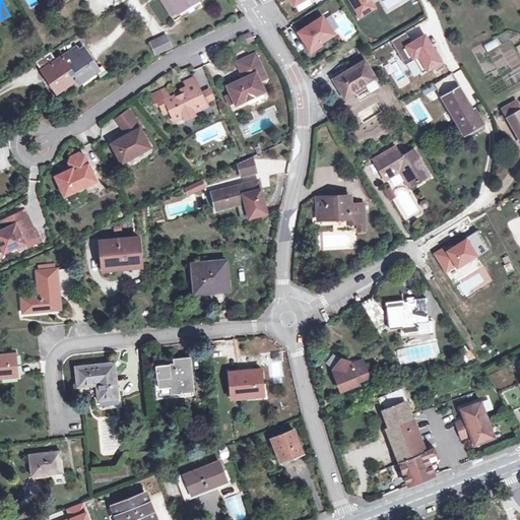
[(169,0),(172,3),(166,7),(175,22),(197,7),(195,3),(198,0),(169,0)]
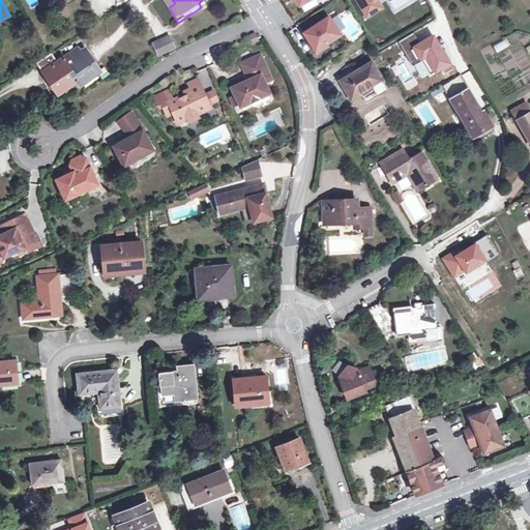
[(374,0),(370,0),(362,5),(367,15),(379,7),(374,0)]
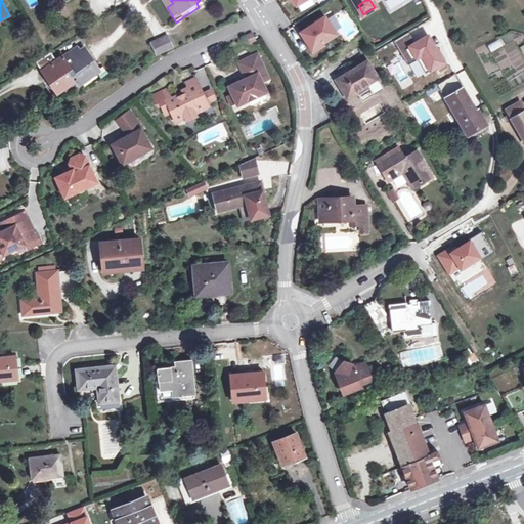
[(324,17),(300,33),(313,52),(323,46),(321,44),(337,35),(324,17)]
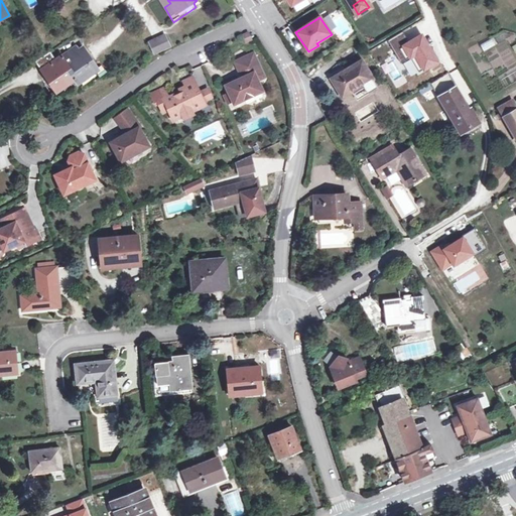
[(423,32),(401,44),(418,75),(440,62),(423,32)]
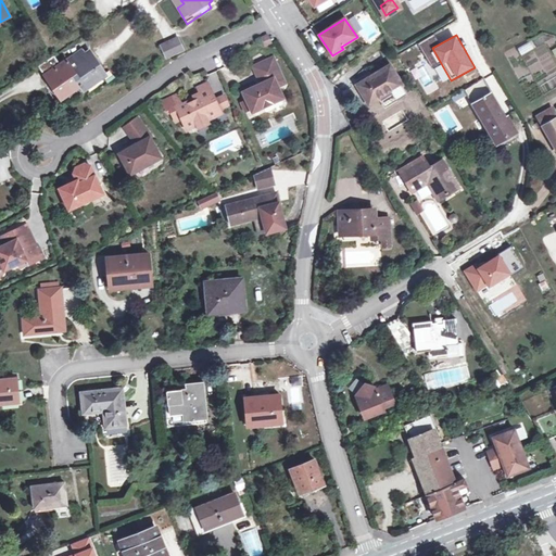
[(268,36),(263,38),(266,47),(273,43),(268,36)]
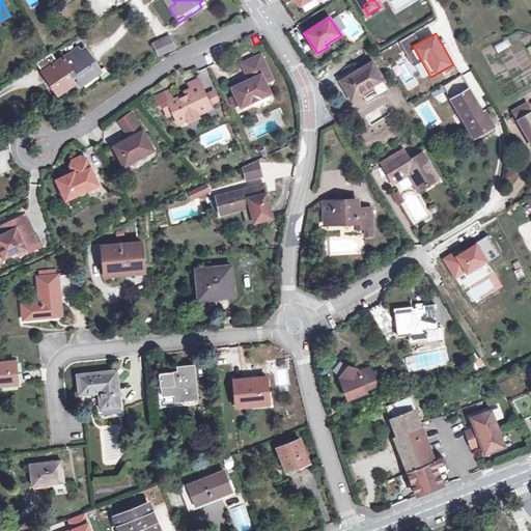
[(168,38),(151,46),(157,57),(173,50),(168,38)]
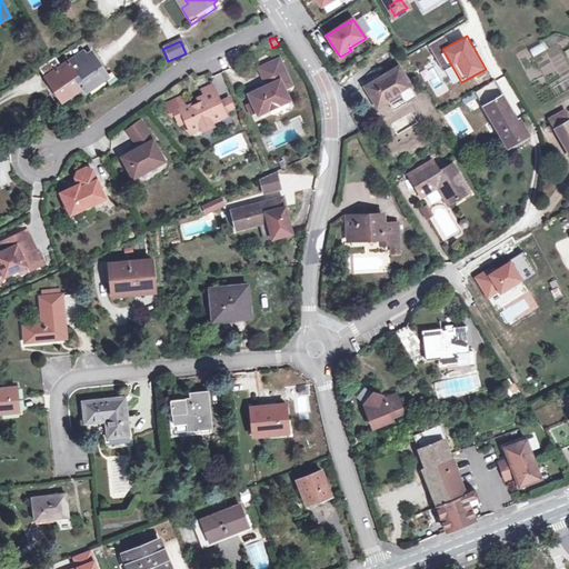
[(545,41),(529,49),(532,57),(548,49),(545,41)]
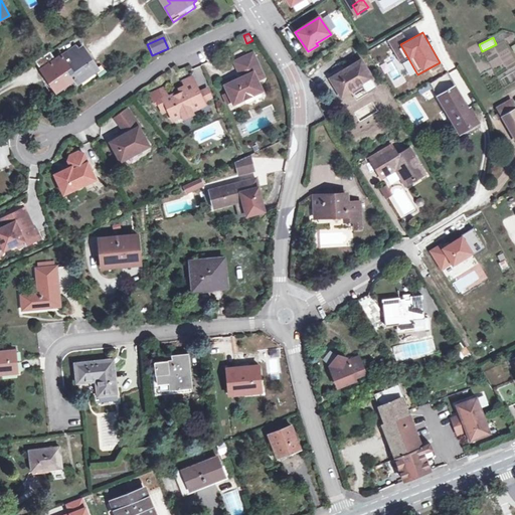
[(69,58),(76,52),(74,49),(67,54),(69,58)]
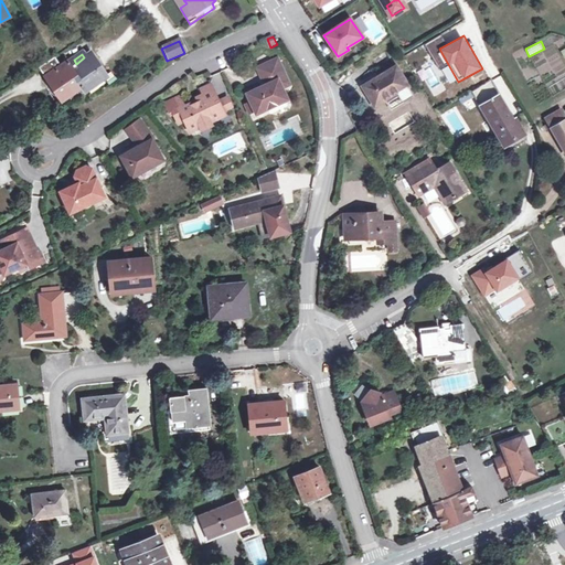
[(76,64),(74,60),(68,64),(67,63),(48,76),(64,98),(81,87),(83,89),(84,88),(85,91),(104,77),(88,55),(84,57),(76,64)]
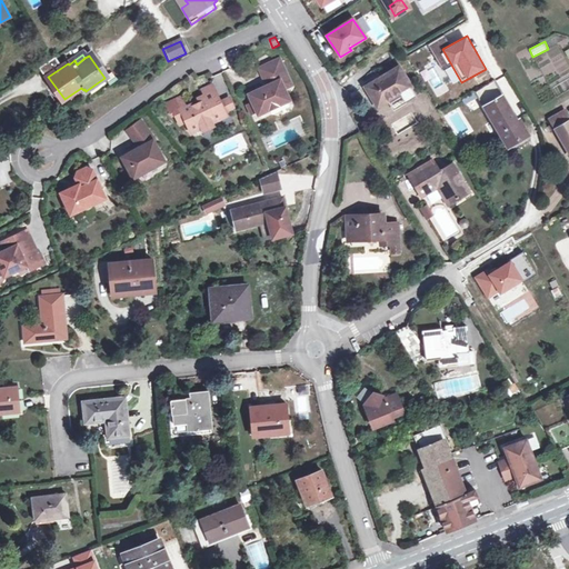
[(259,69),(265,81),(269,83),(268,86),(267,87),(248,95),(258,116),(289,101),(283,89),(291,86),(285,71),(282,72),(277,61),(259,69)]
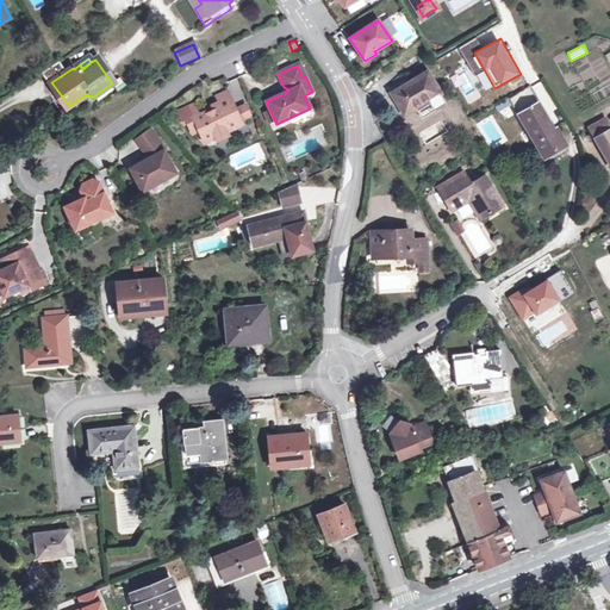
[(427,73),(392,94),(405,114),(440,93),(427,73)]
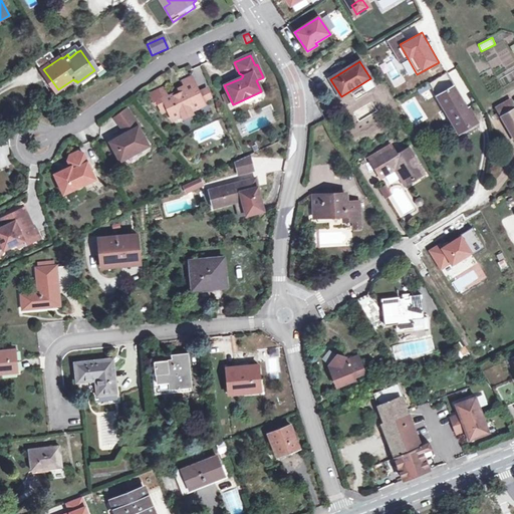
[(459,133),(476,122),(469,108),(467,110),(453,88),(455,87),(447,72),(428,83),(436,97),(438,97),(459,133)]
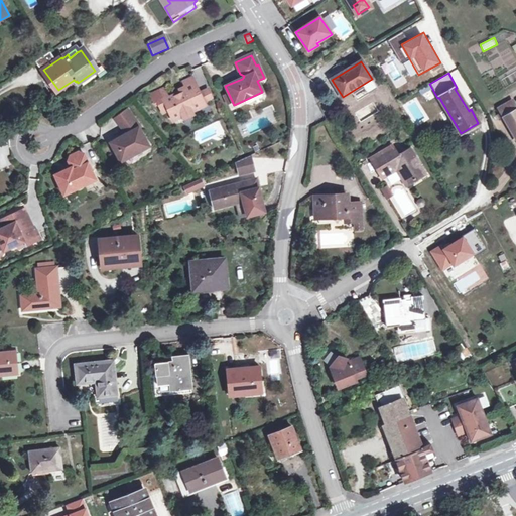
[(185,87),(195,83),(191,77),(182,81),(185,87)]
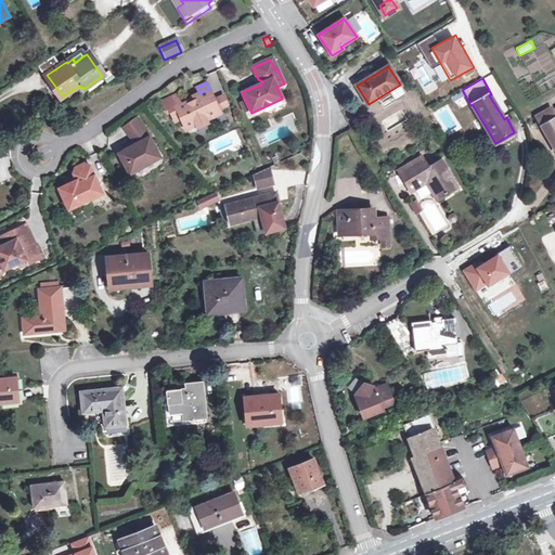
[(214,100),(209,89),(199,93),(192,98),(194,101),(188,103),(188,102),(178,107),(175,102),(167,106),(175,121),(180,118),(185,130),(195,125),(199,128),(206,125),(206,120),(221,113),(219,110),(214,100)]
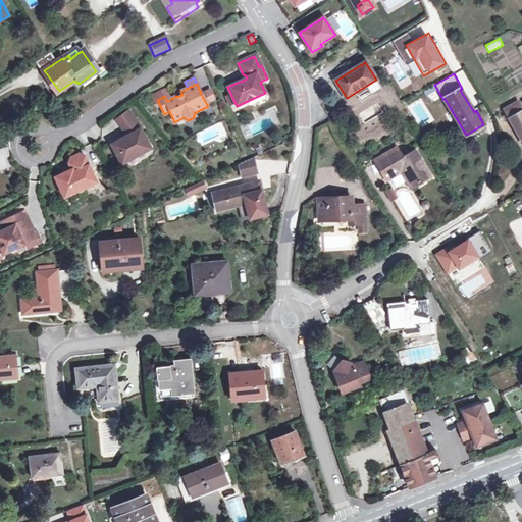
[(201,94),(206,103),(214,99),(209,90),(201,94)]
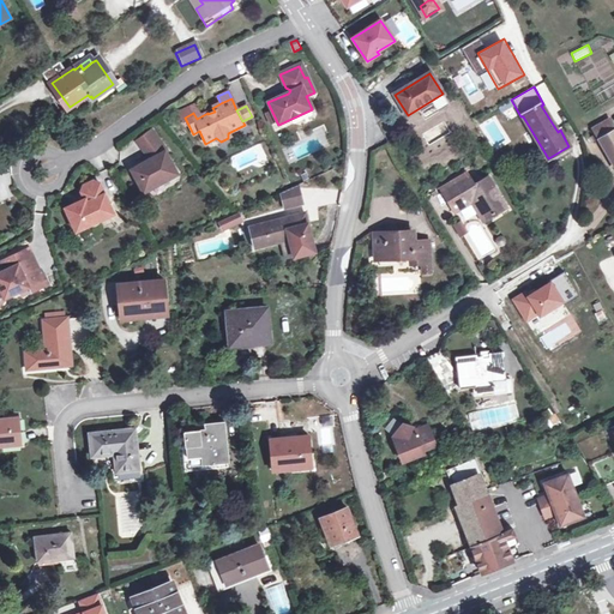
[(613,128),(609,121),(594,131),(613,166),(613,128)]
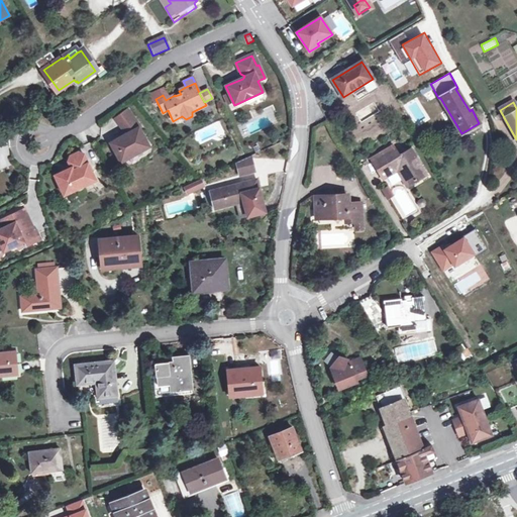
[(123,132),(125,135),(122,137),(110,143),(120,163),(149,147),(138,128),(140,127),(127,110),(114,119),(123,132)]
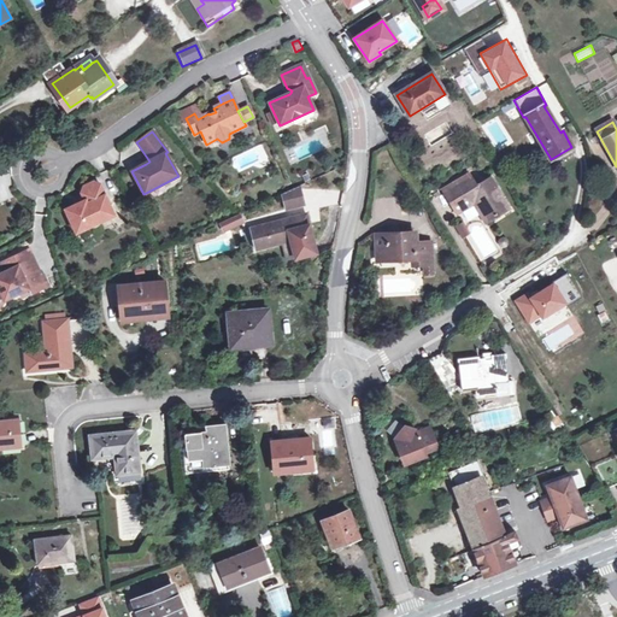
[(487,222),(507,209),(491,178),(474,189),(465,177),(442,191),(457,213),(475,203),(487,222)]
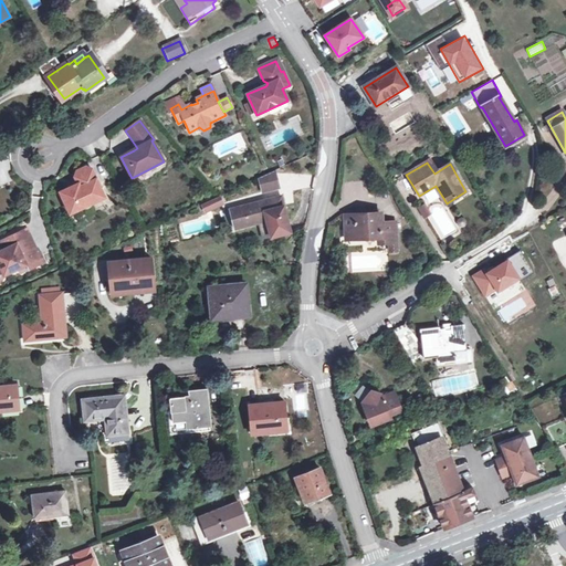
[(104,198),(91,169),(85,167),(75,171),(74,177),(76,185),(59,192),(69,215),(104,198)]
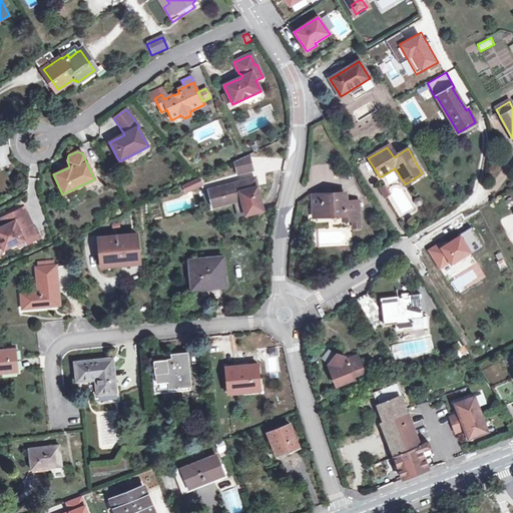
[(236,175),(253,173),(250,156),(234,159),(236,175)]
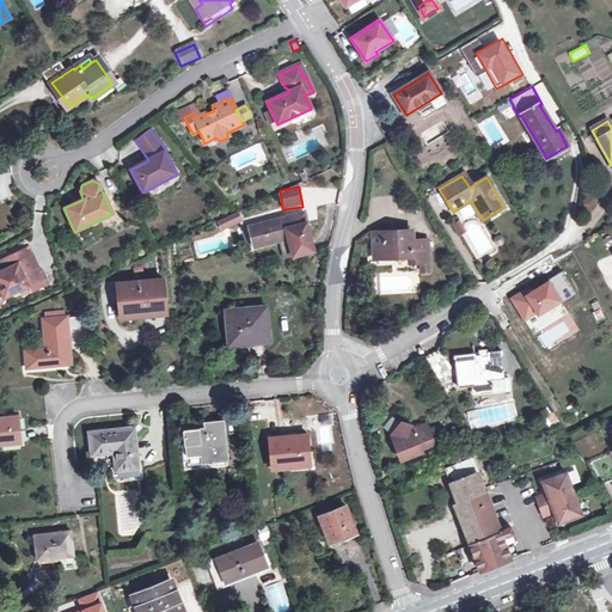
[(240,213),(216,219),(219,230),(243,224),(240,213)]
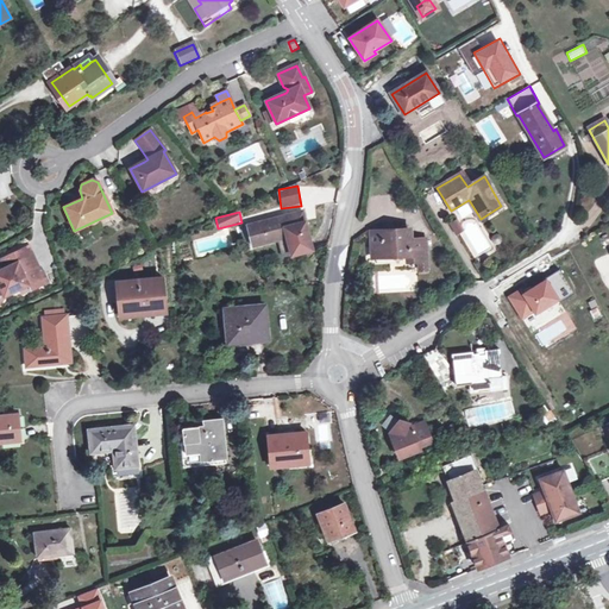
[(292,256),(313,251),(302,212),(248,226),(252,246),(287,238),(292,256)]
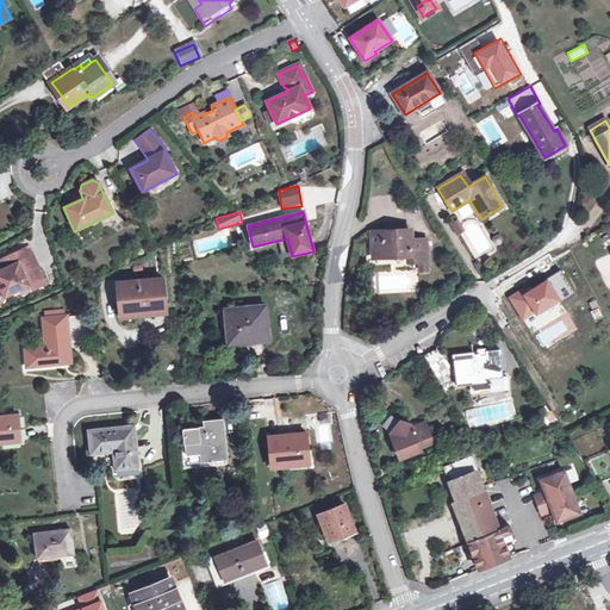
[(453,231),(455,235),(459,232),(453,223),(446,226),(449,234),(453,231)]
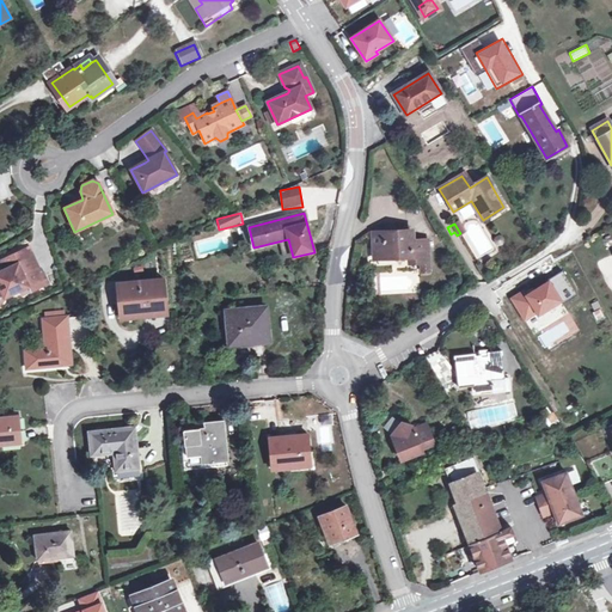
[(428,240),(411,242),(410,231),(372,232),(374,259),(410,258),(410,263),(420,263),(420,273),(429,273),(429,263),(428,240)]
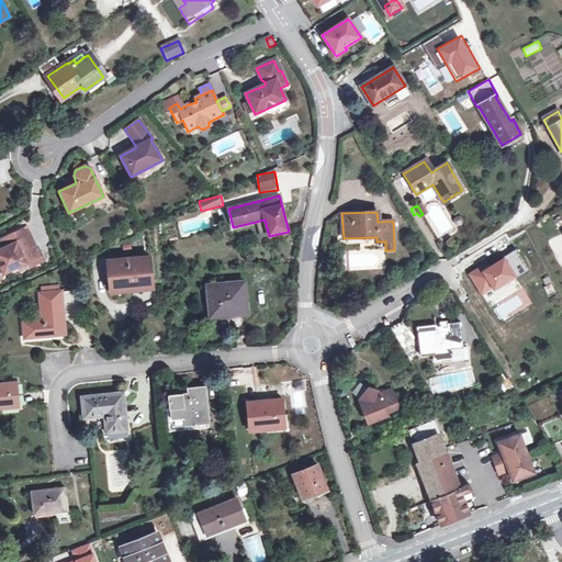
[(32,244),(24,227),(4,237),(8,243),(9,245),(2,248),(1,246),(0,246),(0,274),(2,272),(17,267),(24,263),(26,268),(37,262),(30,245),(32,244)]
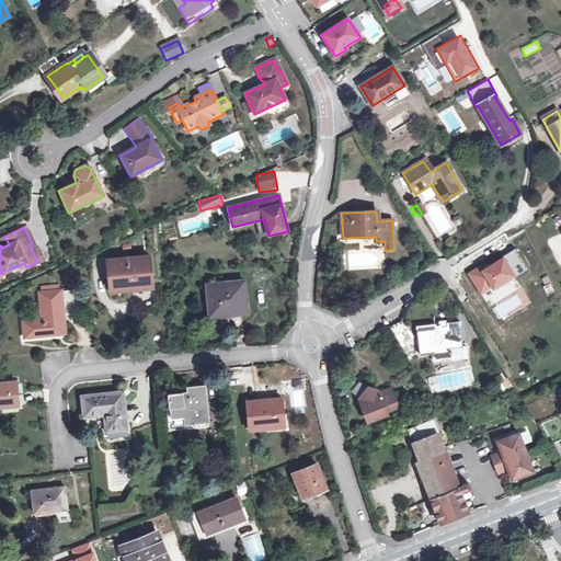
[(468,273),(479,296),(528,273),(517,250),(468,273)]
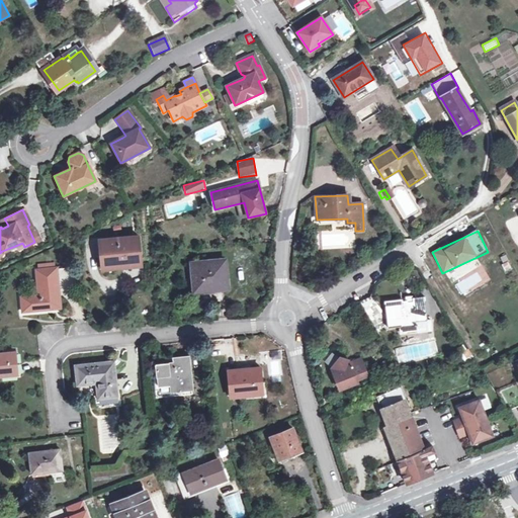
[(128,267),(141,265),(139,237),(100,240),(103,267),(128,264),(128,267)]
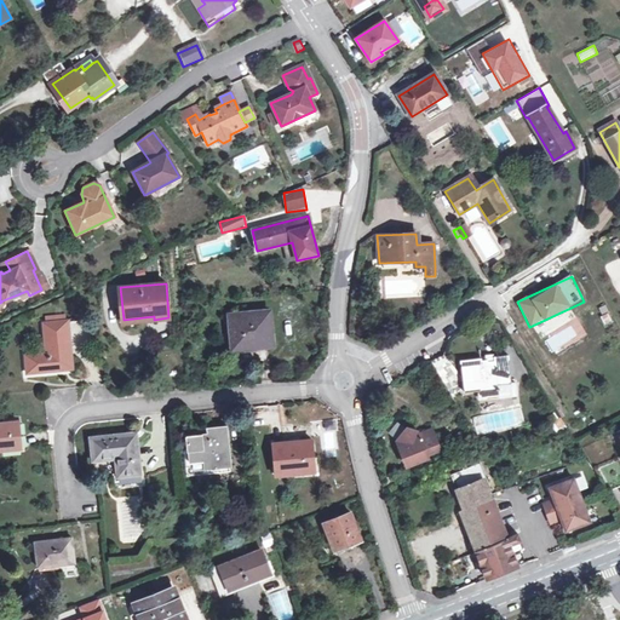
[(86,300),(72,302),(73,321),(89,320),(86,300)]
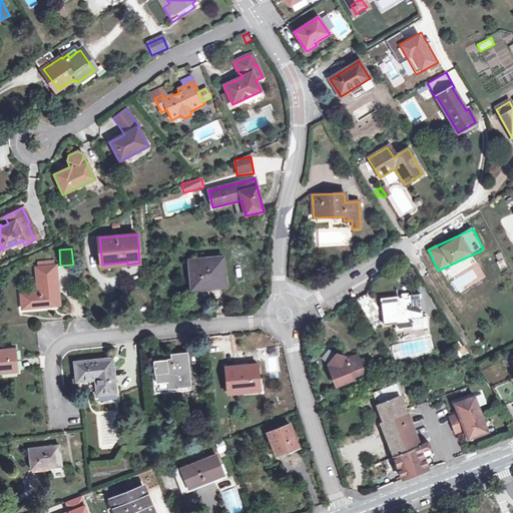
[(207,285),(208,288),(225,287),(223,258),(189,261),(191,287),(207,285)]
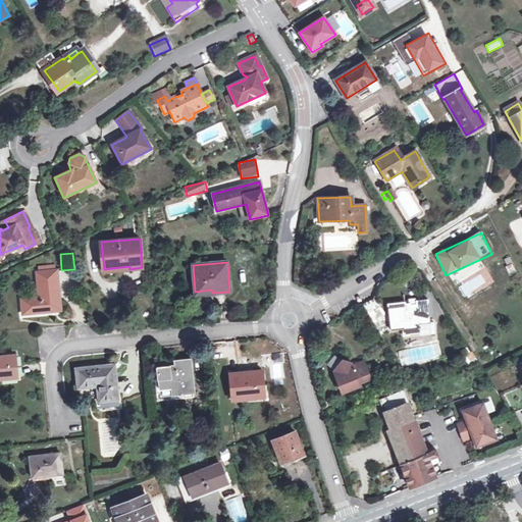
[(49,307),(60,306),(56,270),(36,272),(39,298),(20,300),(22,314),(50,312),(49,307)]
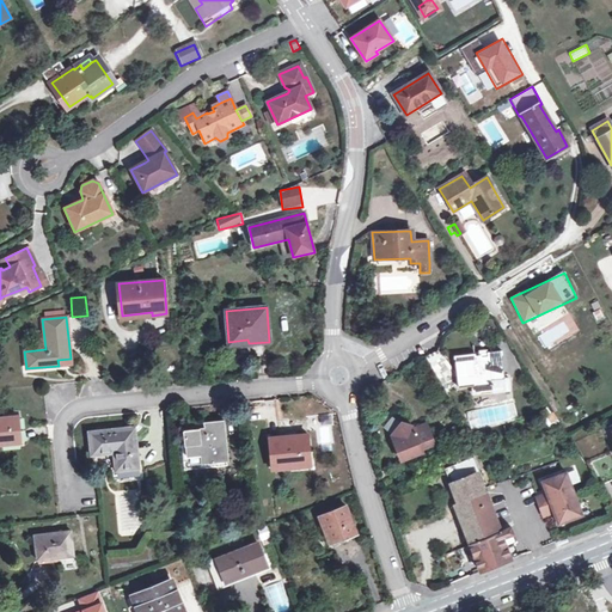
[(458,387),(457,374),(439,349),(426,356),(448,395),(458,387)]
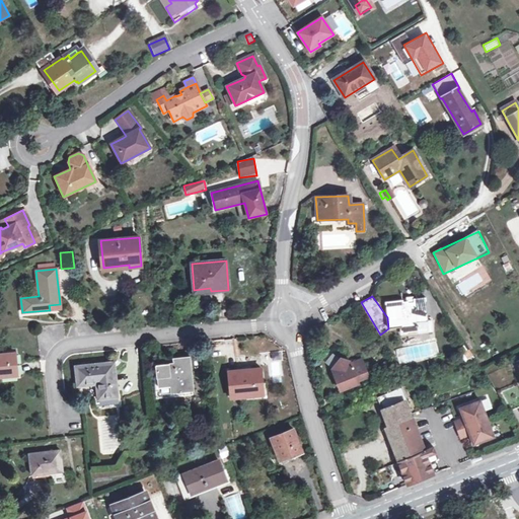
[(387,317),(388,328),(402,326),(402,331),(427,329),(425,321),(428,321),(425,298),(408,300),(408,301),(402,302),(401,300),(386,302),(387,317)]
